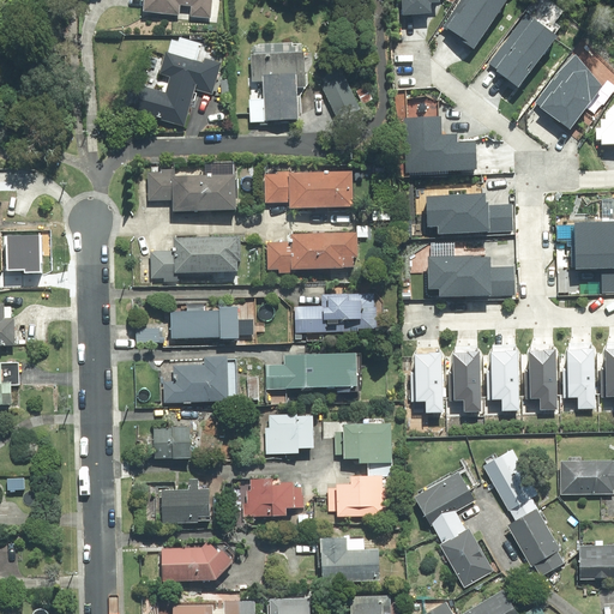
[(215,18),(216,0),(146,0),(146,10),(182,14),(184,5),(193,6),(192,16),(215,18)]
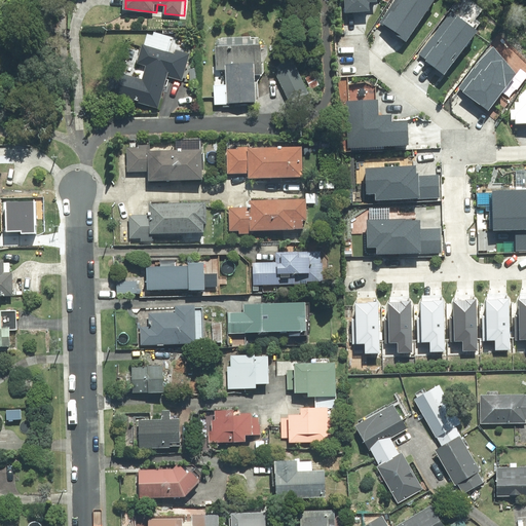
[(413,0),(402,0),(401,2),(398,0),(388,0),(381,11),(399,23),(413,0)]
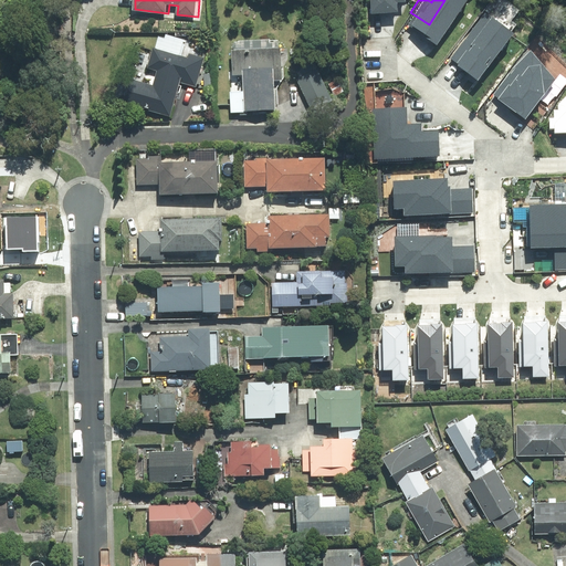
[(512,21),(491,2),(457,40),(478,60),(512,21)]
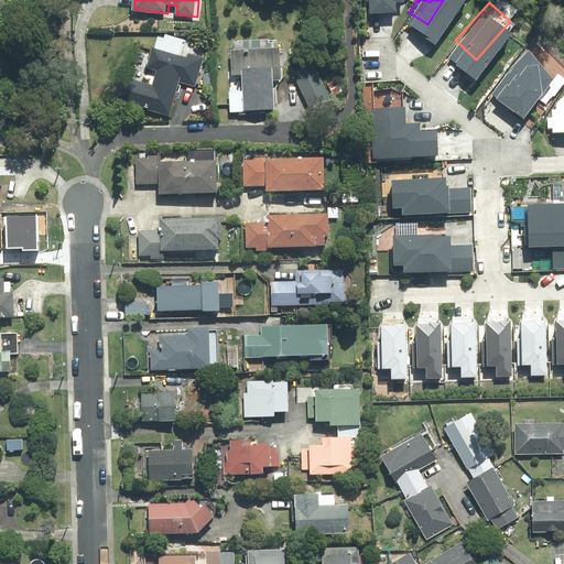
[(557,61),(531,38),(500,72),(527,95),(557,61)]
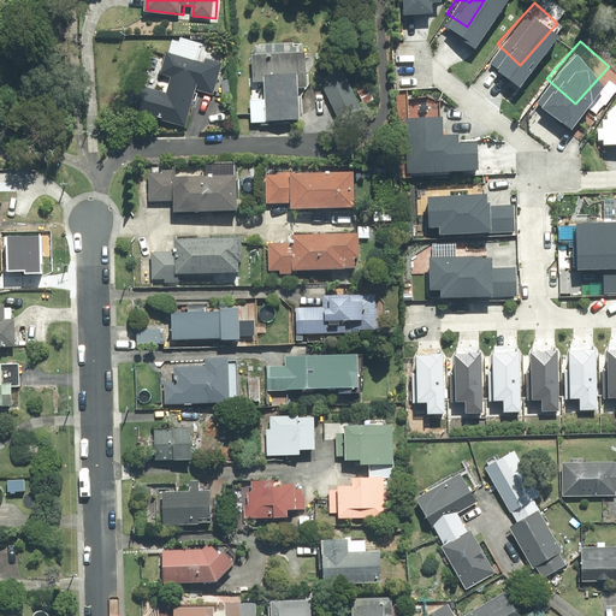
[(308,49),(254,51),(254,84),(266,84),(266,100),(253,100),(254,123),(302,122),(301,86),(309,86),(308,49)]
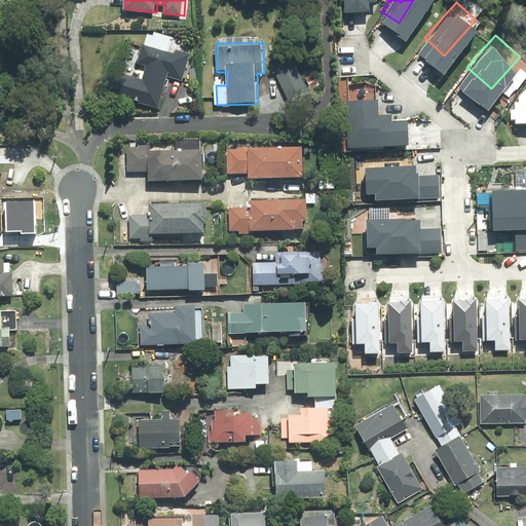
[(123,72),(116,96),(159,108),(168,78),(183,82),(191,54),(178,50),(176,54),(144,45),(138,65),(146,67),(142,78),(123,72)]
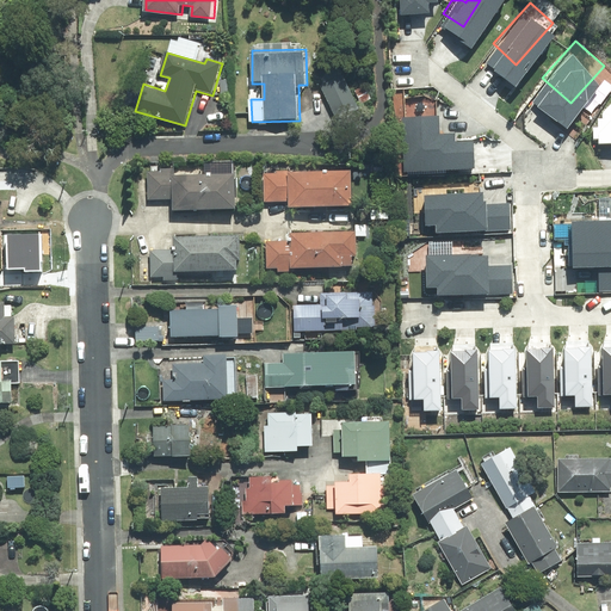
[(344,72),(321,82),(339,121),(362,110),(344,72)]
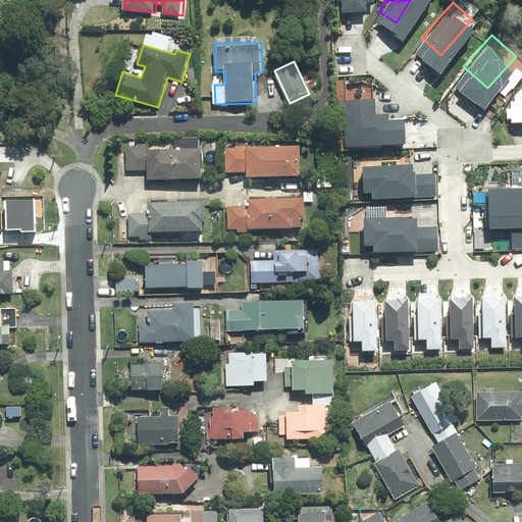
[(521,77),(520,81),(508,101),(520,120),(521,120),(521,77)]
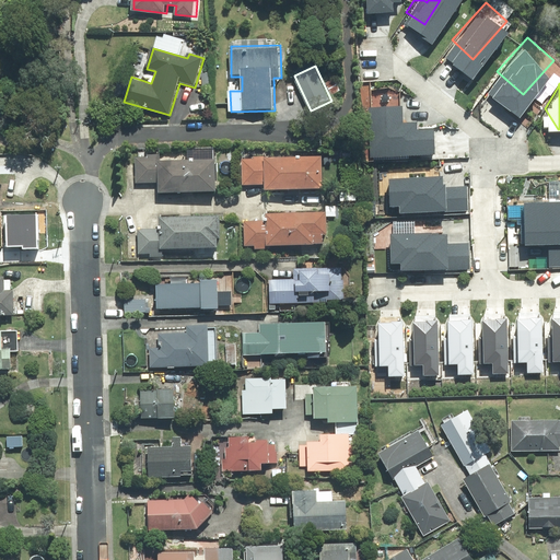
[(398,96),(371,96),(370,151),(421,151),(421,141),(436,141),(436,120),(416,119),(416,115),(398,114),(398,96)]
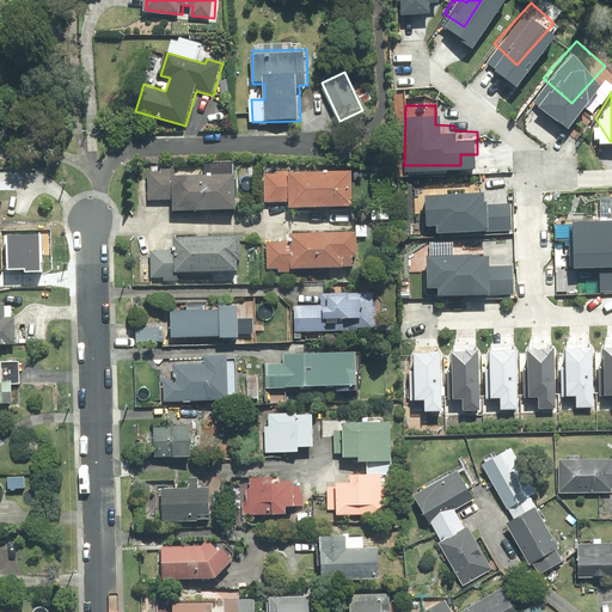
[(150,169),(150,199),(175,199),(173,210),(238,210),(238,173),(176,172),(176,169),(150,169)]
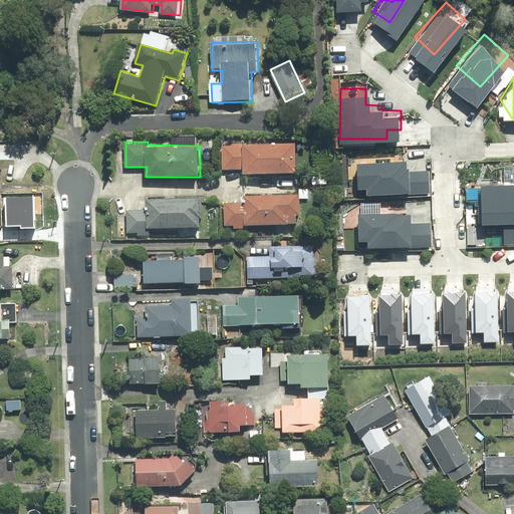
[(244,147),(223,147),(223,170),(245,170),(245,173),(298,173),(298,143),(244,144),(244,147)]
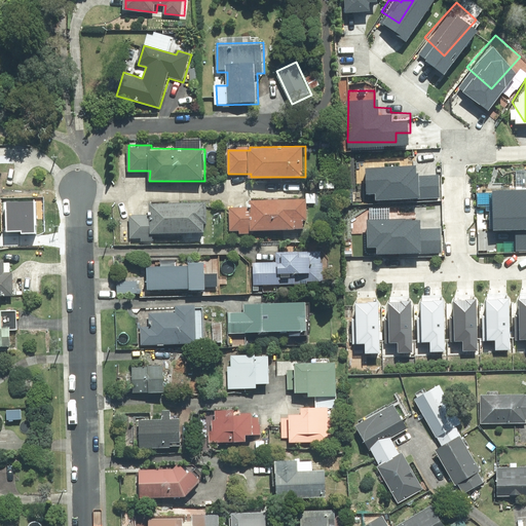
[(410,154),(366,154),(367,178),(375,178),(375,186),(439,185),(439,161),(412,161),(410,154)]
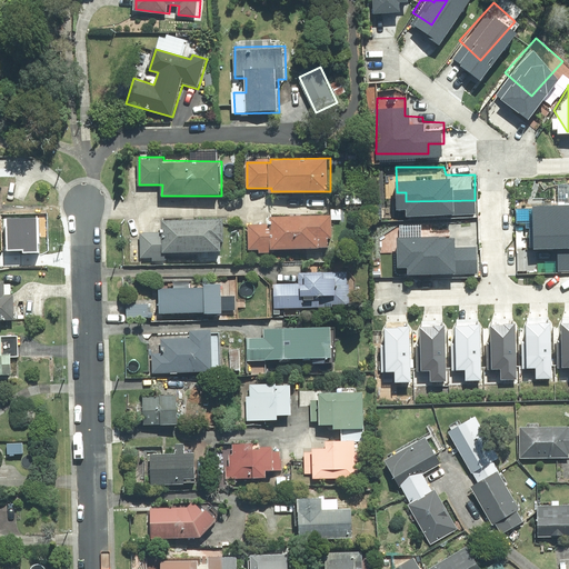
[(568,205),(533,205),(533,248),(558,248),(558,268),(568,267),(568,205)]
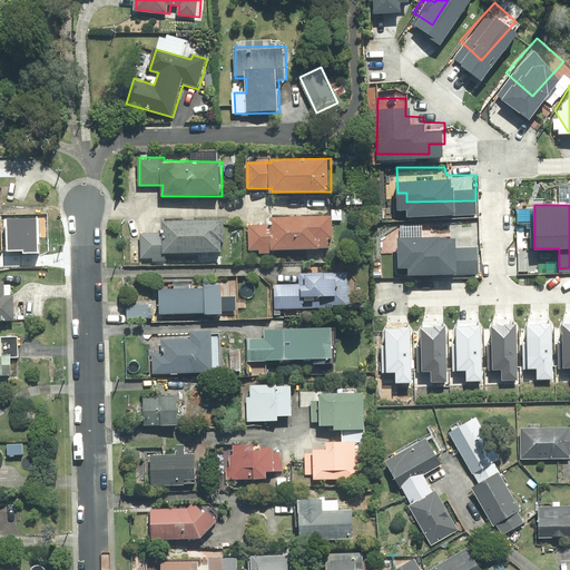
[(334,238),(335,216),(303,214),(303,217),(274,215),(274,225),(251,224),(249,248),(261,249),(261,253),(271,254),(271,247),(302,249),(302,246),(330,247),(331,238),(334,238)]
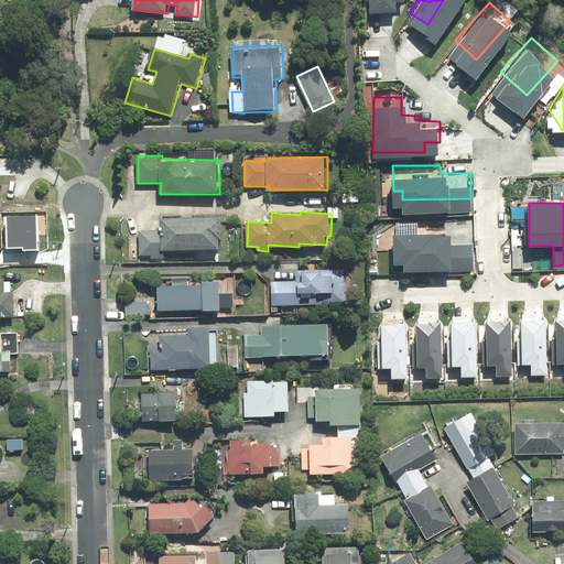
[(224,239),(224,217),(163,217),(163,229),(139,229),(139,257),(162,257),(162,249),(221,249),(221,239),(224,239)]
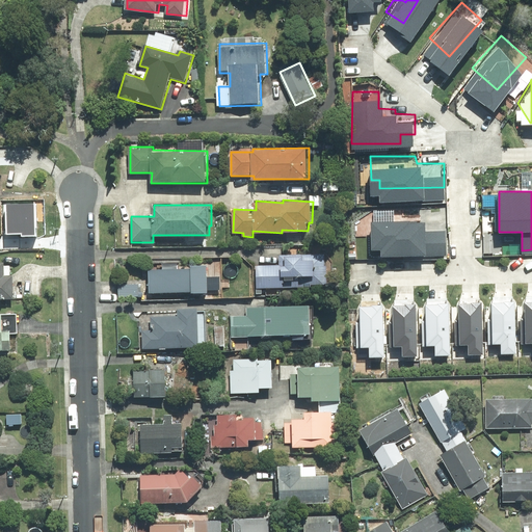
[(38,208),(6,208),(6,238),(38,238),(38,208)]
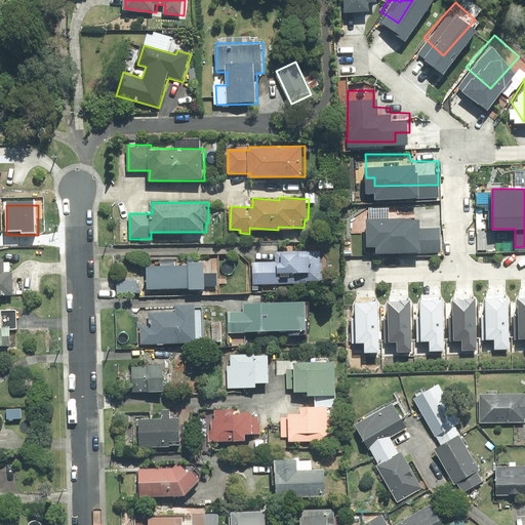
[(418,206),(368,205),(367,234),(372,234),(372,240),(413,241),(414,233),(440,234),(441,212),(418,211),(418,206)]
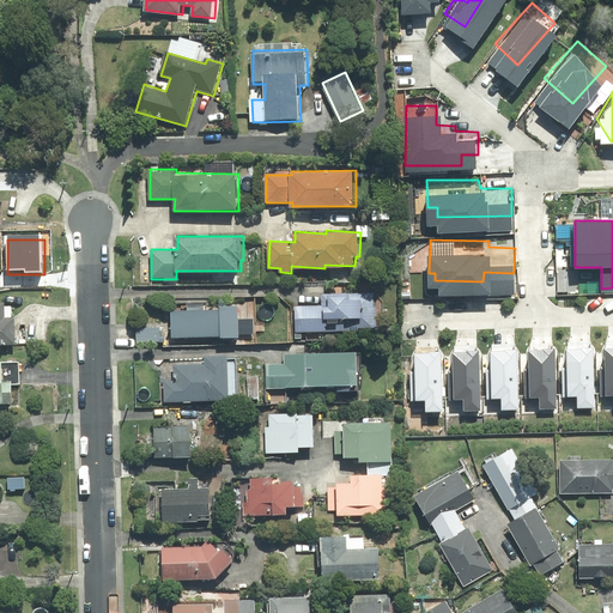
[(296,305),(297,333),(362,331),(362,327),(384,327),(383,301),(365,302),(364,293),(332,295),(332,304),(296,305)]
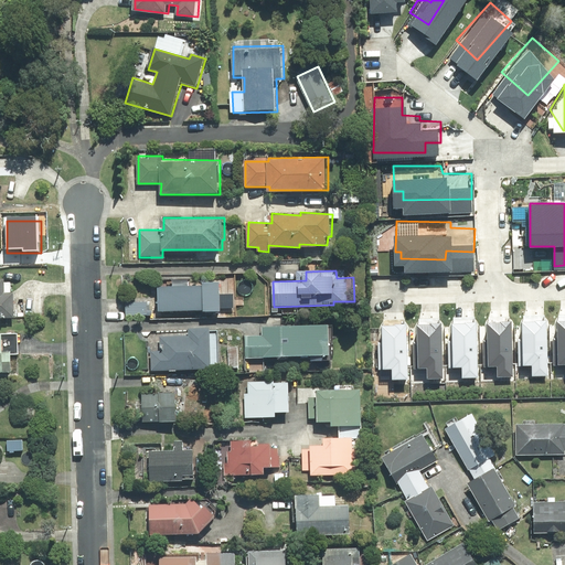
[(0,319),(17,319),(18,292),(7,292),(7,280),(0,279),(0,319)]
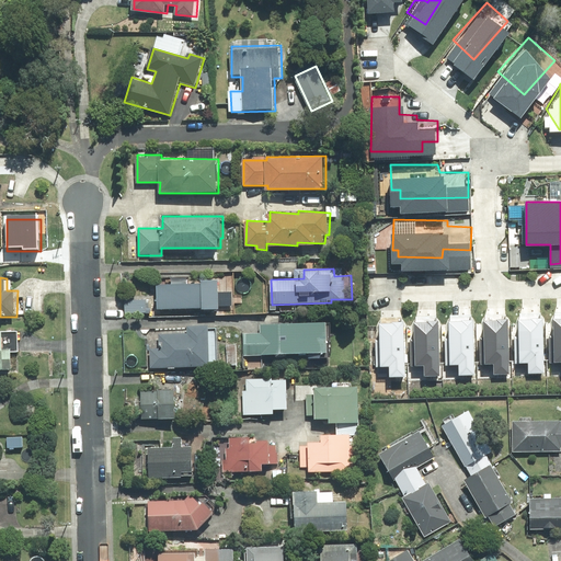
[(221,309),(221,279),(205,279),(205,283),(159,284),(159,309),(221,309)]
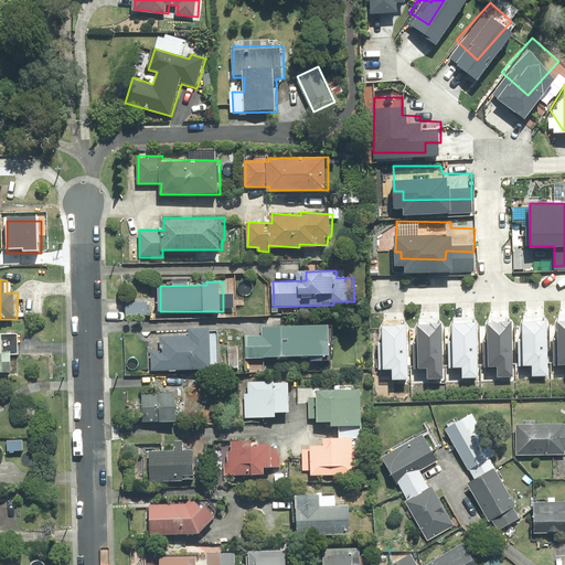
[(441,307),(415,308),(416,355),(427,355),(427,364),(443,364),(441,307)]
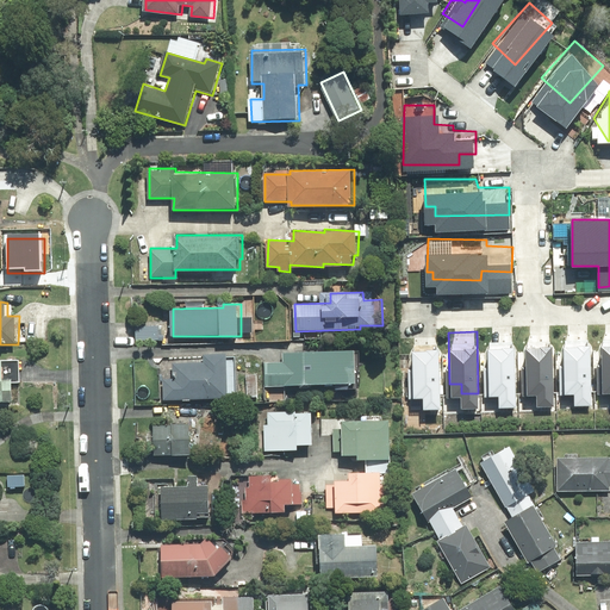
[(515,331),(485,332),(486,384),(498,384),(498,394),(516,393),(515,331)]
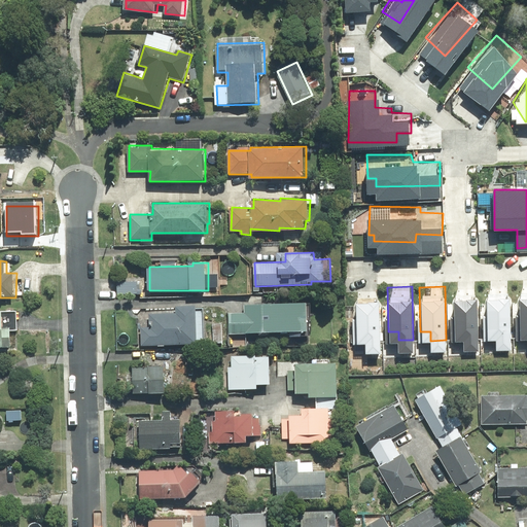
[(513,287),(485,286),(483,331),(495,331),(495,338),(512,338),(513,287)]
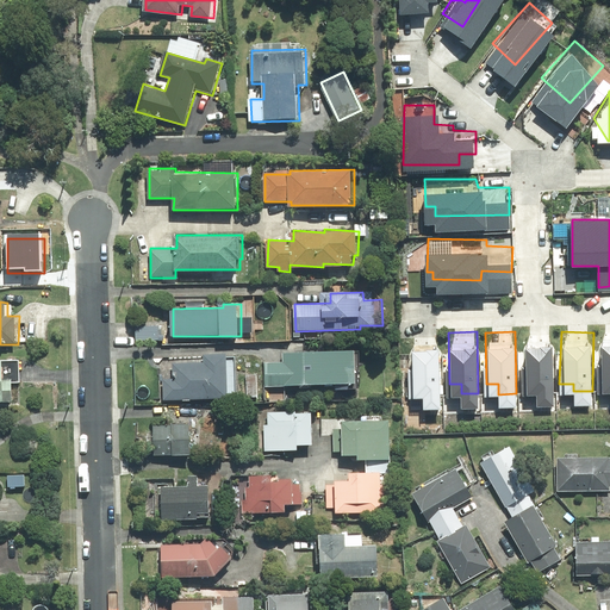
[(609,331),(599,332),(599,383),(608,383),(609,393),(609,392),(609,331)]
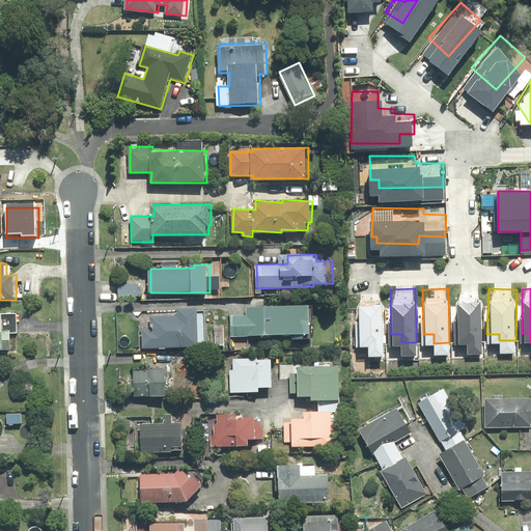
[(381,289),(354,290),(356,341),(366,341),(366,348),(382,348),(381,289)]
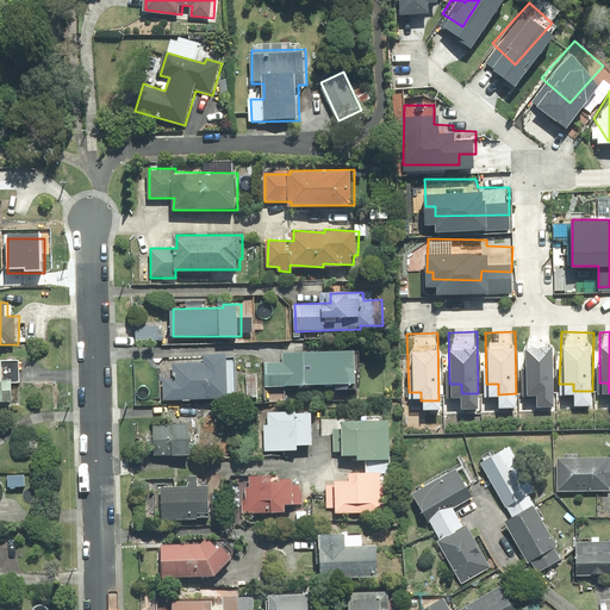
[(553,335),(524,334),(523,383),(535,383),(535,392),(552,393),(553,335)]
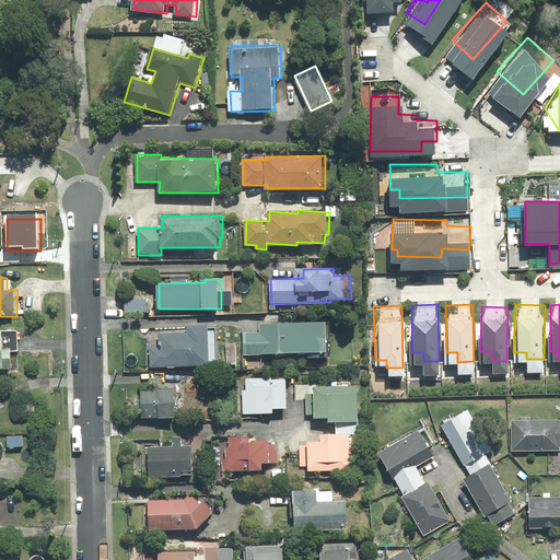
[(244,331),(244,356),(261,356),(261,353),(328,352),(328,321),(260,321),(260,331),(244,331)]
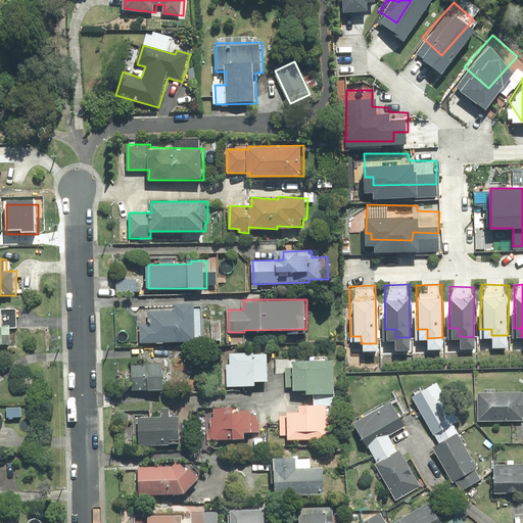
[(141,324),(141,342),(197,340),(196,302),(177,302),(177,311),(151,312),(151,324),(141,324)]
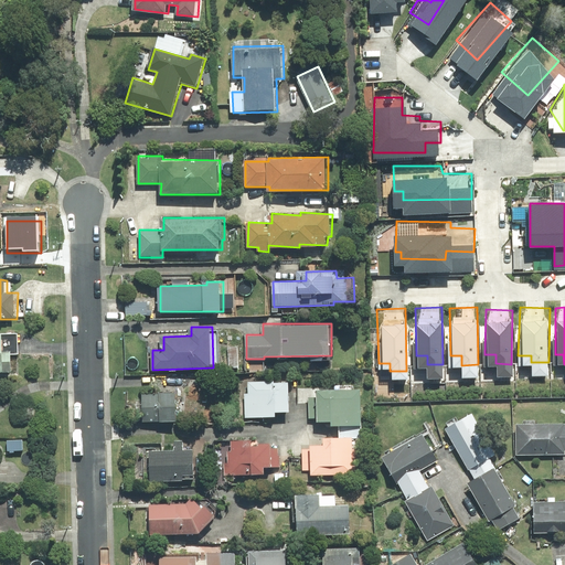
[(6,337),(0,336),(0,373),(16,373),(16,353),(6,353),(6,337)]
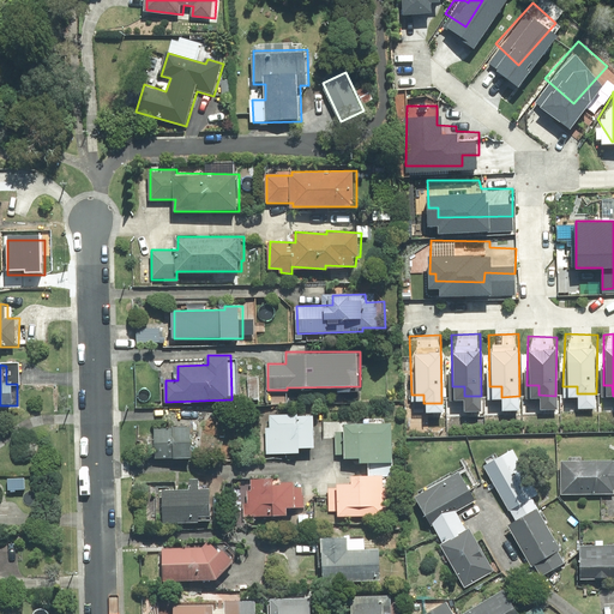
[(270,428),(266,428),(266,453),(301,453),(301,447),(318,447),(318,414),(270,414),(270,428)]
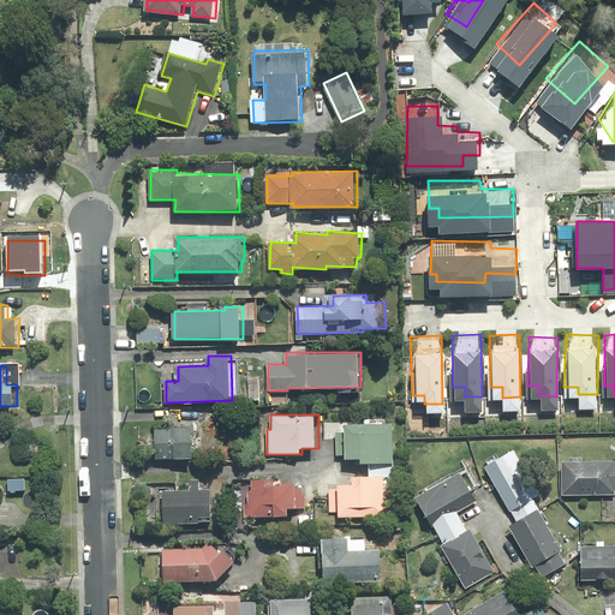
[(371,423),(348,422),(346,458),(363,458),(363,463),(394,464),(396,424),(384,423),(386,419),(371,418),(371,423)]
